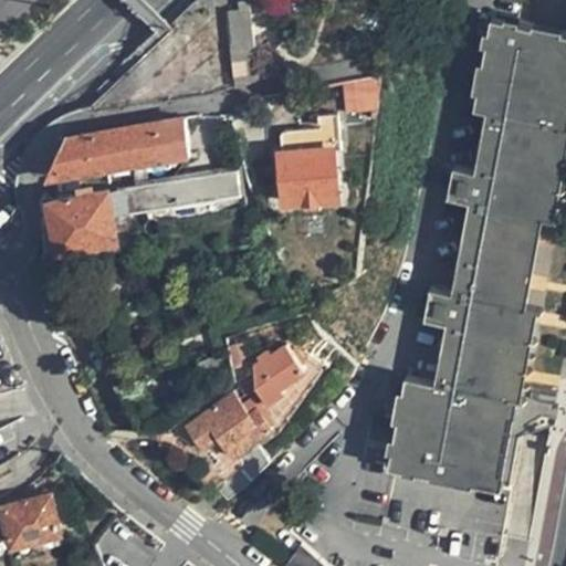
[(228,9),(231,42),(254,40),(252,7),(228,9)]
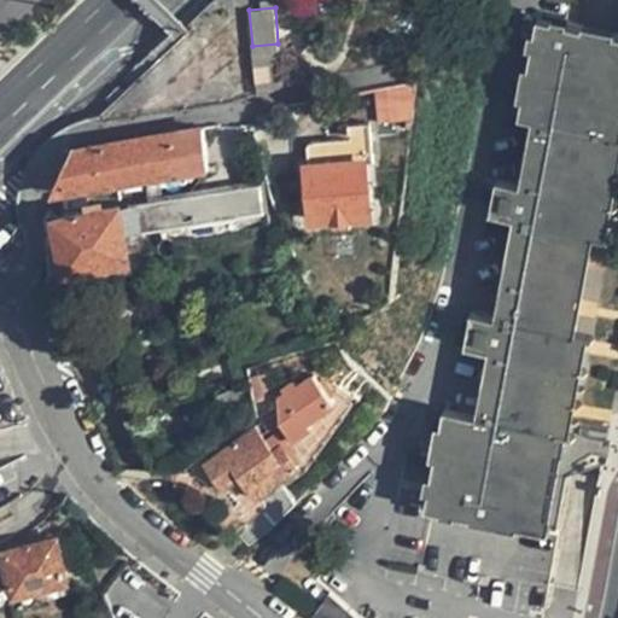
[(586,334),(572,332),(590,231),(604,233),(617,153),(617,34),(537,19),(519,116),(542,121),(488,417),(445,410),(427,507),(544,529),(561,430),(567,431),(586,334)]
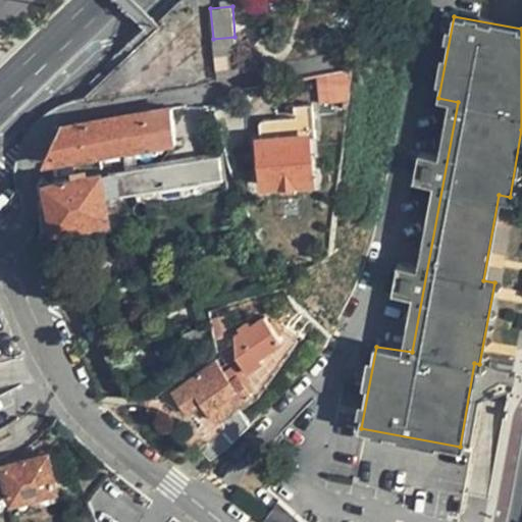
[(213,39),(218,80),(242,74),(235,37),(213,39)]
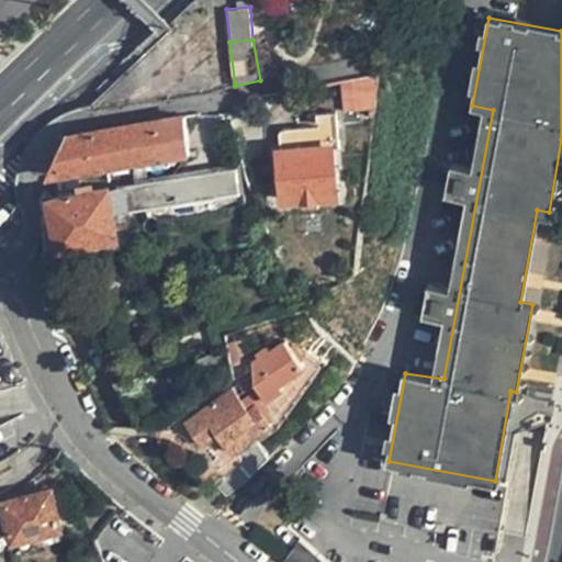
[(379,72),(341,81),(344,110),(373,107),(379,72)]
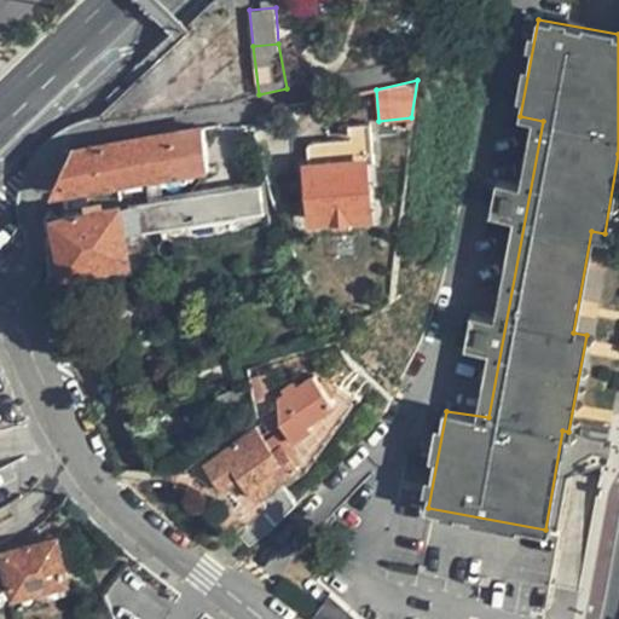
[(374,162),(370,122),(339,125),(336,128),(337,139),(310,142),(306,146),(308,165),(306,165),(312,219),(371,214),(366,162),(374,162)]
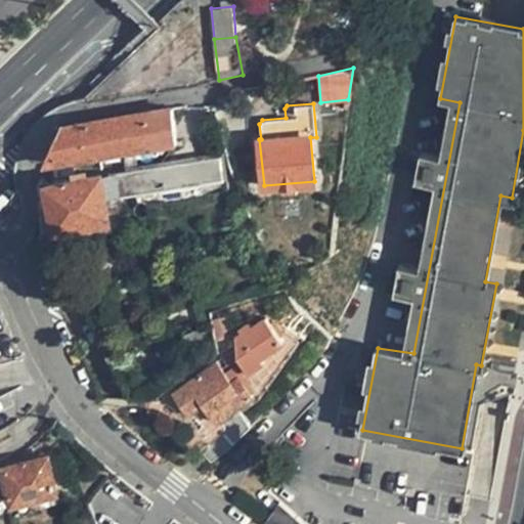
[(61,124),(44,162),(136,146),(176,140),(172,105),(61,124)]
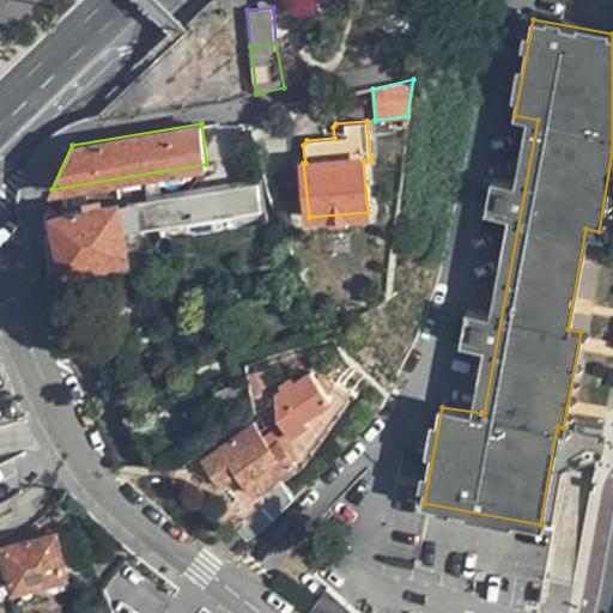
[(259,183),(138,201),(143,225),(261,207),(259,183)]
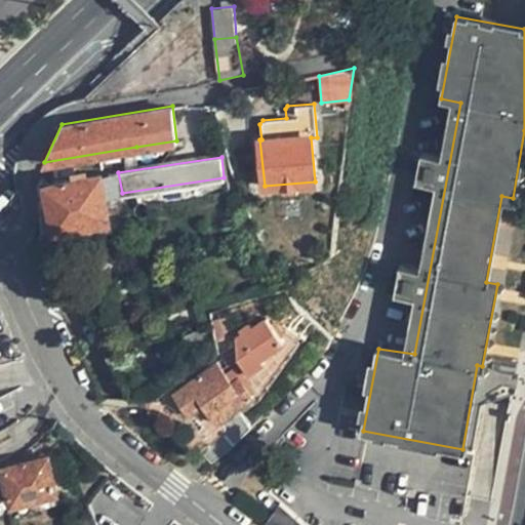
[(126,217),(122,193),(118,172),(103,174),(111,219),(126,217)]
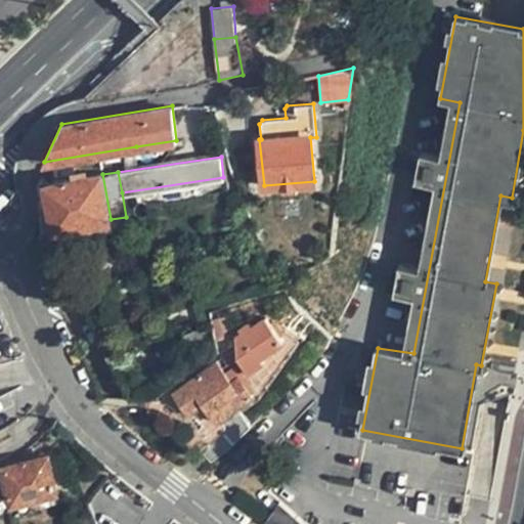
[(102,174),(47,183),(56,229),(111,219),(102,174)]
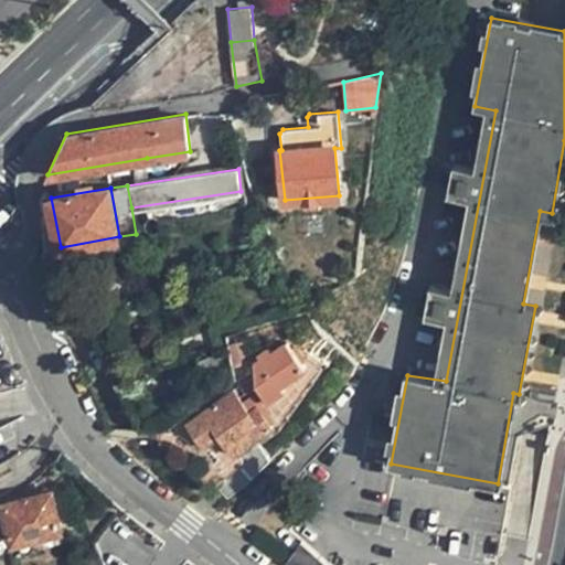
[(257,385),(269,379),(299,363),(297,360),(304,356),(298,348),(251,373),(257,385)]
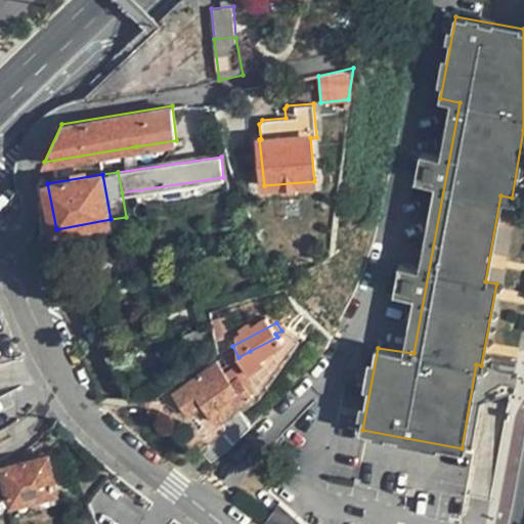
[(217,362),(176,391),(190,410),(204,400),(217,419),(252,393),(238,376),(231,382),(217,362)]
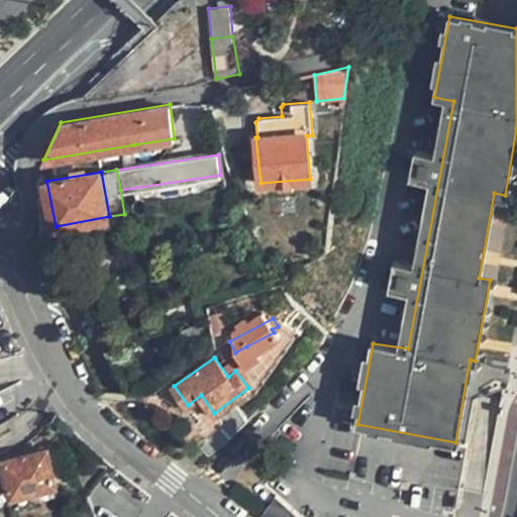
[(219,425),(198,442),(207,453),(229,437),(219,425)]
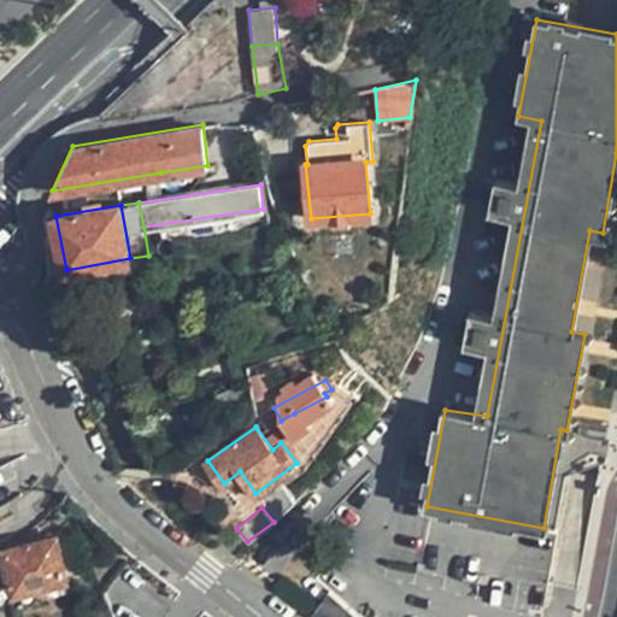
[(57,536),(4,550),(13,592),(68,577),(57,536)]
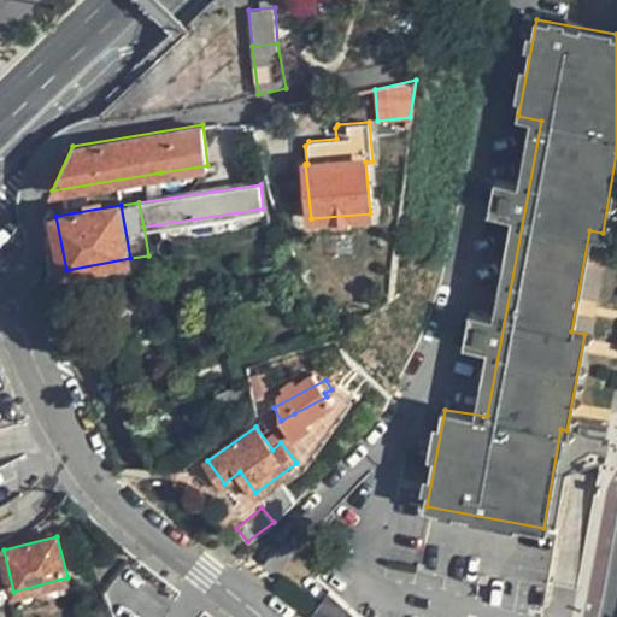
[(368,616),(327,592),(317,606),(335,616),(352,616),(353,616),(356,616),(368,616)]
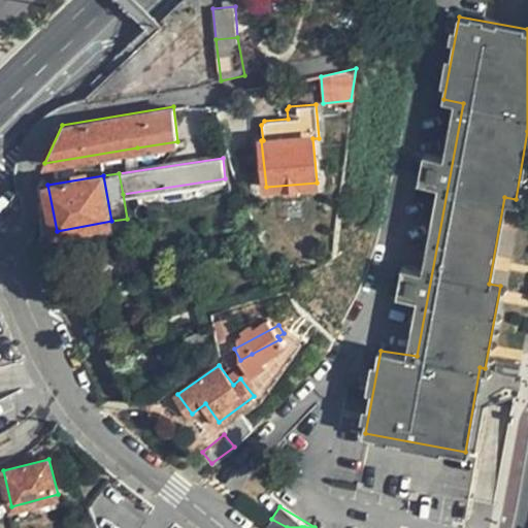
[(265,526),(267,527),(287,527),(271,519),(265,526)]
